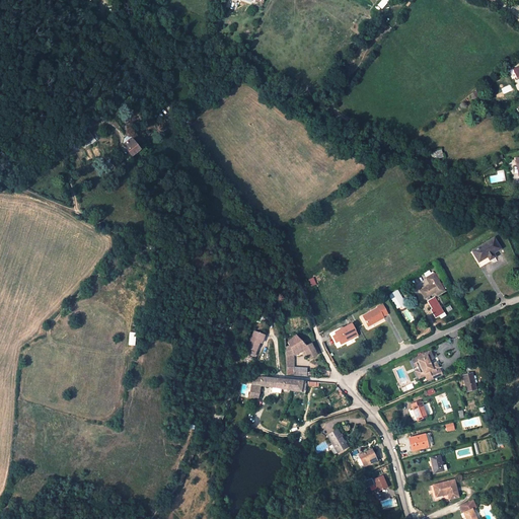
[(83,147),(94,139),(90,133),(79,141),(83,147)]
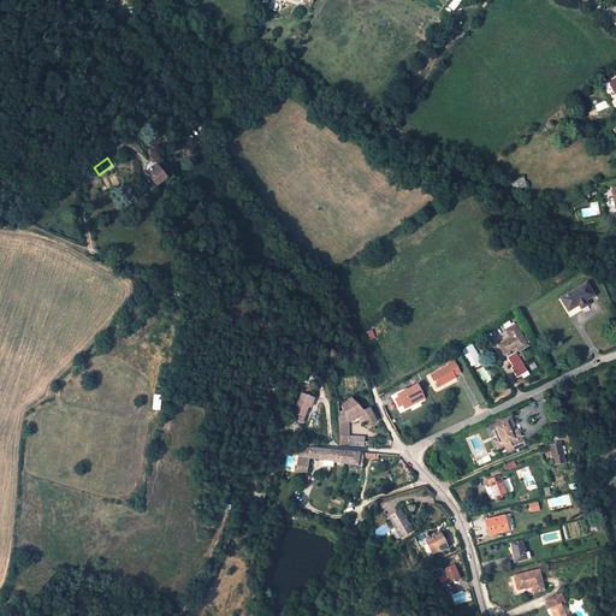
[(167,178),(157,165),(147,172),(158,185),(167,178)]
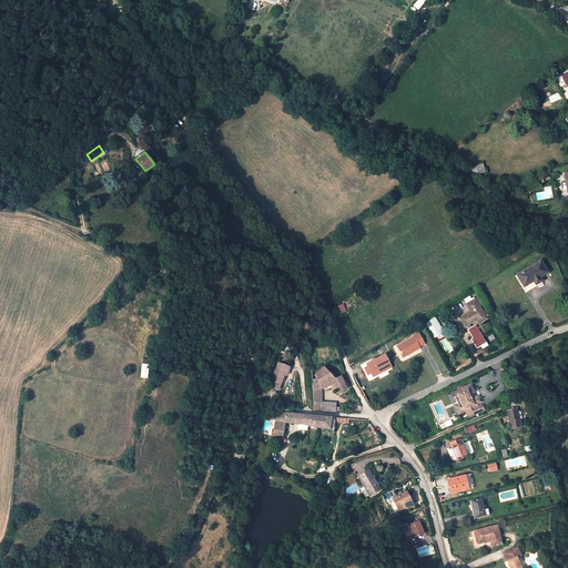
[(524,286),(533,281),(536,284),(540,281),(538,277),(546,272),(540,261),(518,274),(523,281),(520,282),(524,286)]
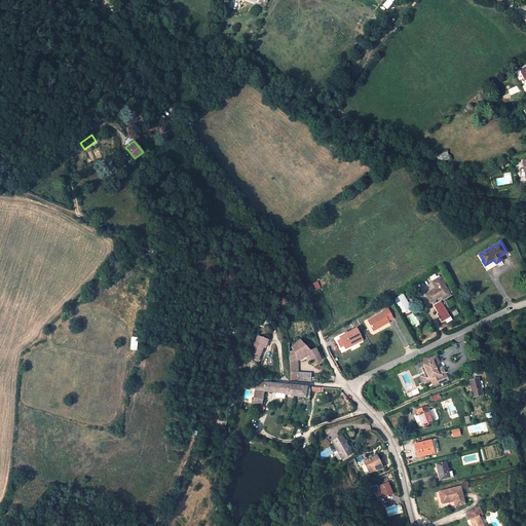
[(486,270),(496,264),(496,263),(493,260),(485,265),(482,261),(484,260),(480,254),(478,256),(486,270)]
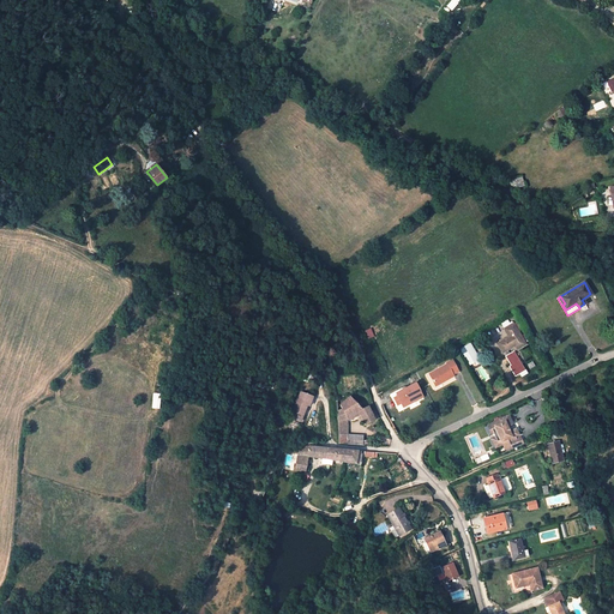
[(504,329),(509,336),(498,343),(503,353),(506,350),(513,345),(516,349),(525,344),(513,324),(504,329)]
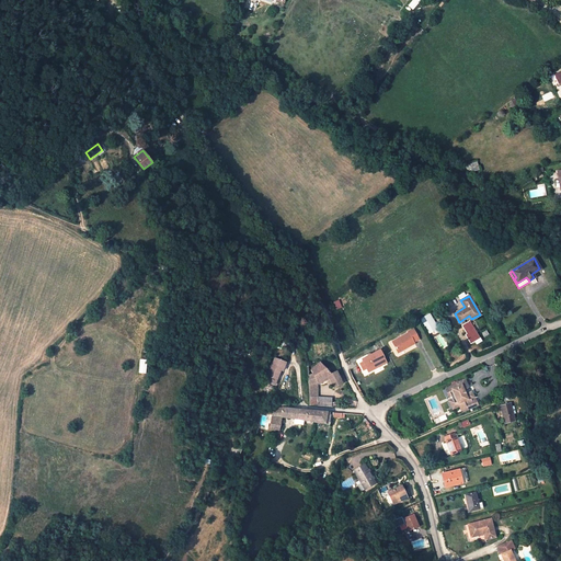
[(428,316),(424,319),(430,329),(434,327),(428,316)]
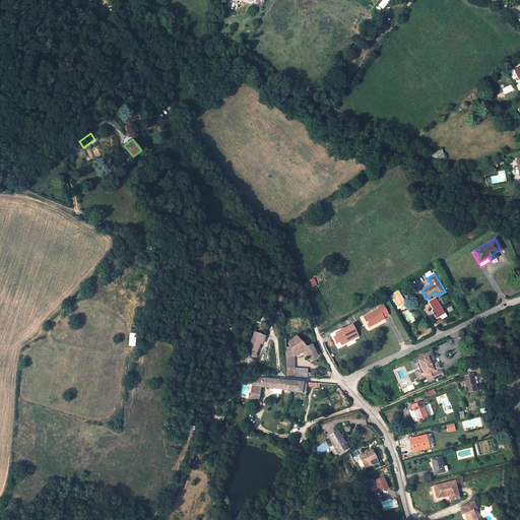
[(434,297),(430,299),(429,297),(426,299),(432,309),(431,310),(435,318),(444,314),(434,297)]
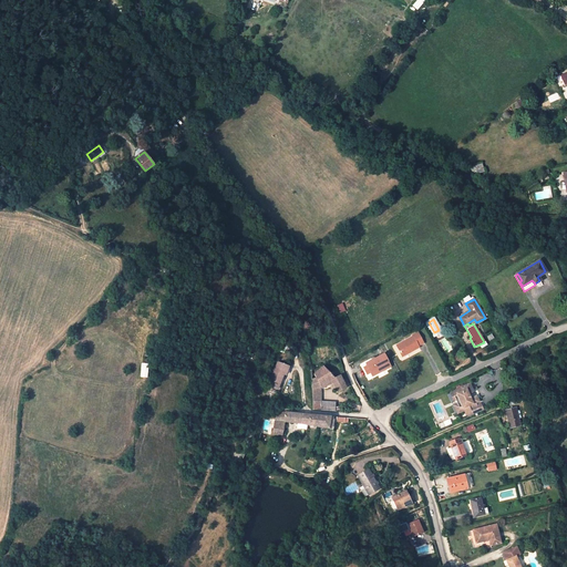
[(412,336),(412,337),(395,346),(401,354),(410,350),(410,351),(411,351),(419,347),(418,346),(423,342),(418,332),(412,336)]
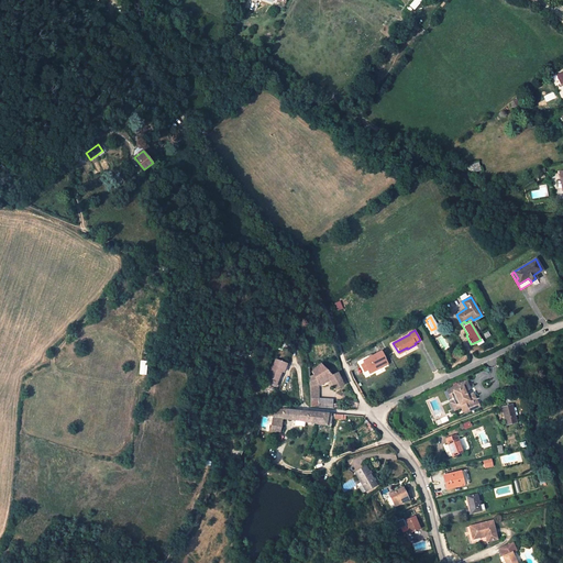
[(383,350),(362,359),(364,363),(361,364),(365,375),(389,365),(383,350)]
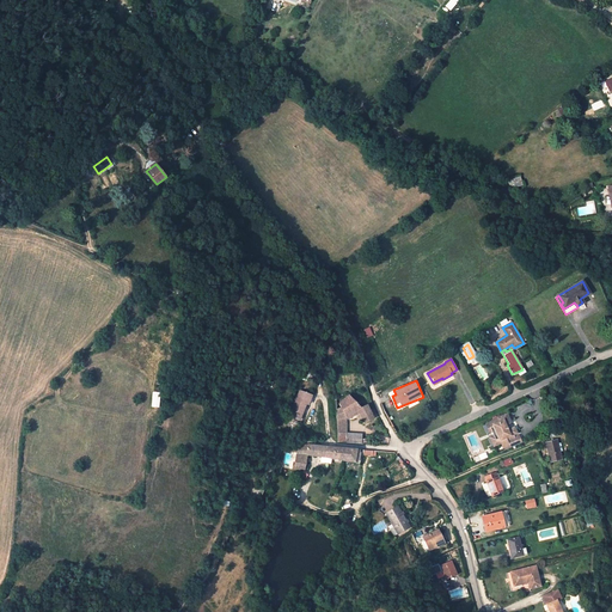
[(300,391),(291,412),(300,416),(306,403),(308,404),(311,396),(300,391)]
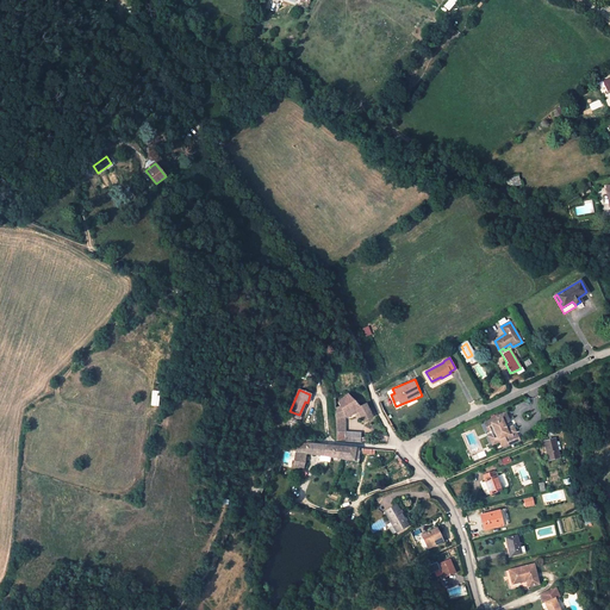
[(335,409),(335,418),(344,417),(344,416),(358,409),(363,421),(372,416),(366,403),(359,406),(348,393),(338,403),(340,406),(335,409)]
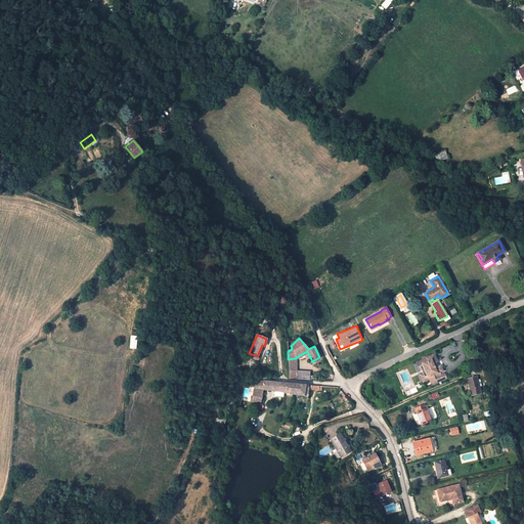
[(425,378),(427,378),(428,380),(431,386),(442,381),(438,372),(440,372),(437,365),(434,367),(432,363),(435,361),(433,357),(431,357),(430,355),(425,358),(426,359),(424,359),(424,358),(420,360),(421,361),(416,363),(419,369),(421,368),(425,378)]
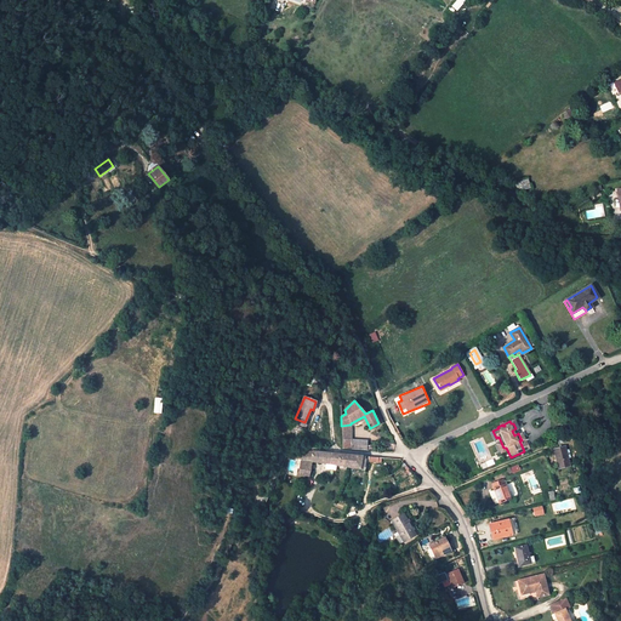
[(529,449),(522,432),(518,433),(522,440),(519,440),(524,451),(529,449)]
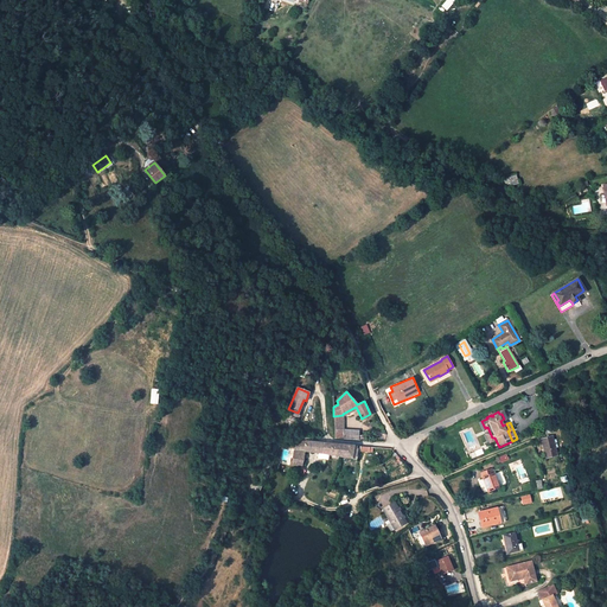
[(491,442),(496,440),(494,438),(492,438),(487,427),(485,428),(483,429),(485,434),(486,433),(491,442)]
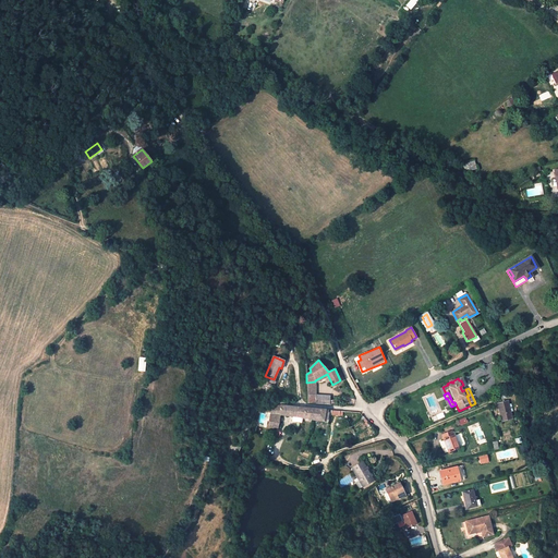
[(330,396),(316,395),(315,402),(315,403),(329,404),(330,396)]
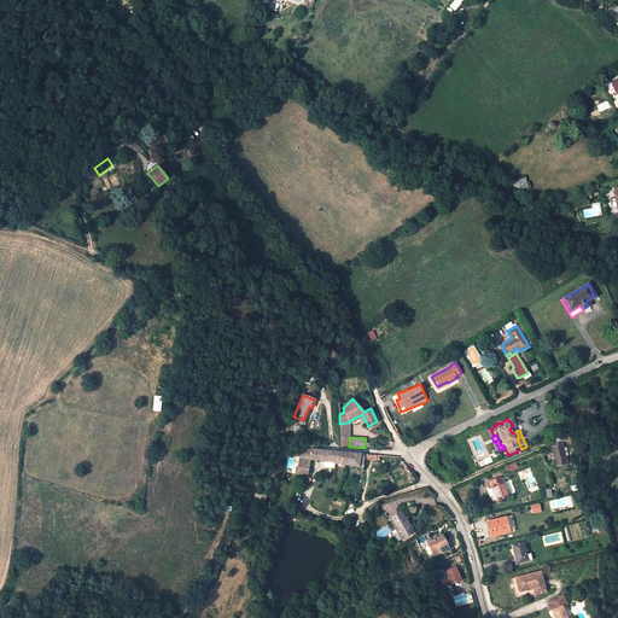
[(566,464),(561,444),(551,447),(553,458),(555,466),(566,464)]
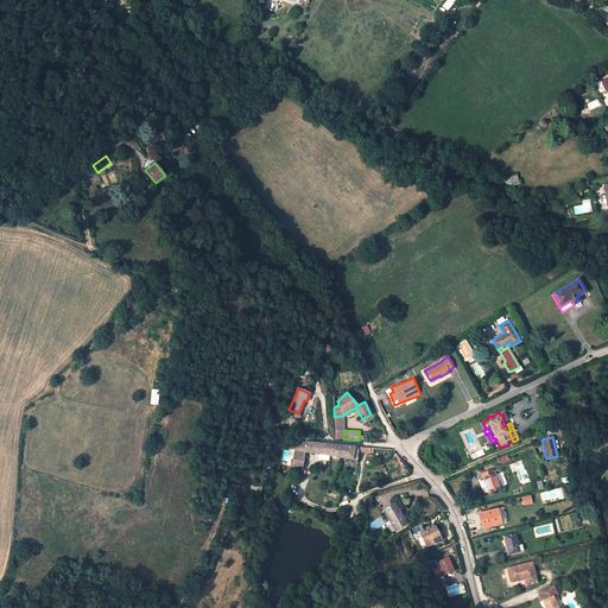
[(304,461),(305,451),(306,442),(297,443),(293,458),(304,461)]
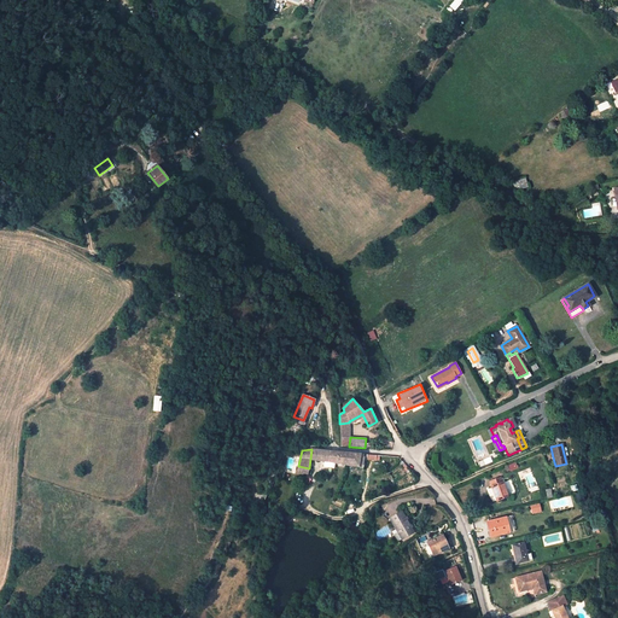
[(310,459),(357,466),(356,468),(363,470),(365,454),(359,454),(312,449),(310,459)]
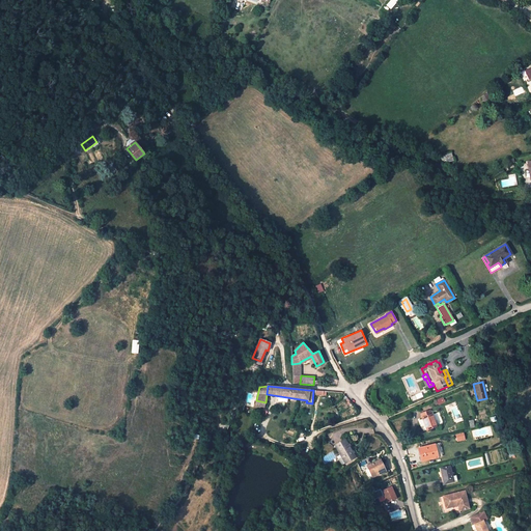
[(429,411),(420,414),(426,430),(436,426),(429,411)]
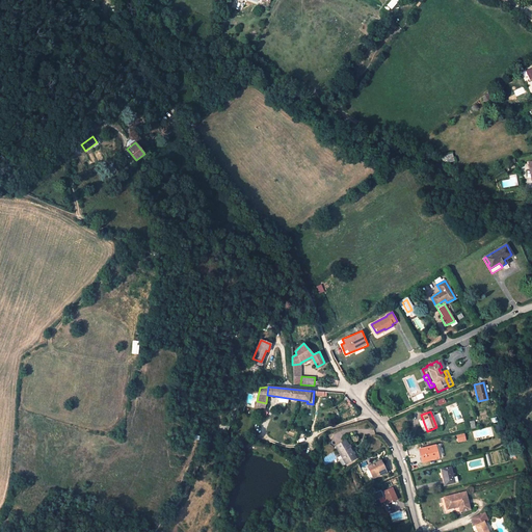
[(466,441),(463,433),(456,435),(458,443),(466,441)]
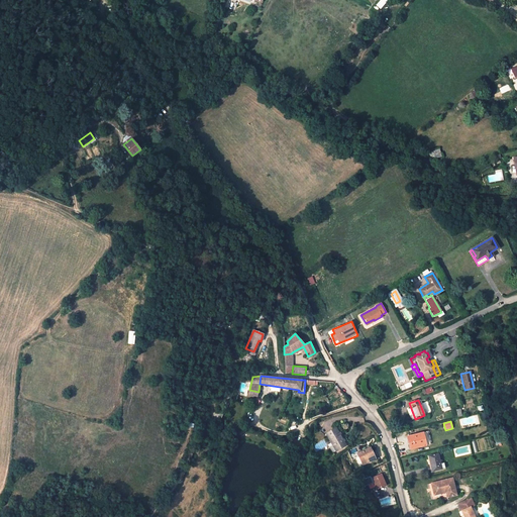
[(343,441),(339,434),(337,431),(336,429),(326,434),(336,451),(345,446),(343,441)]
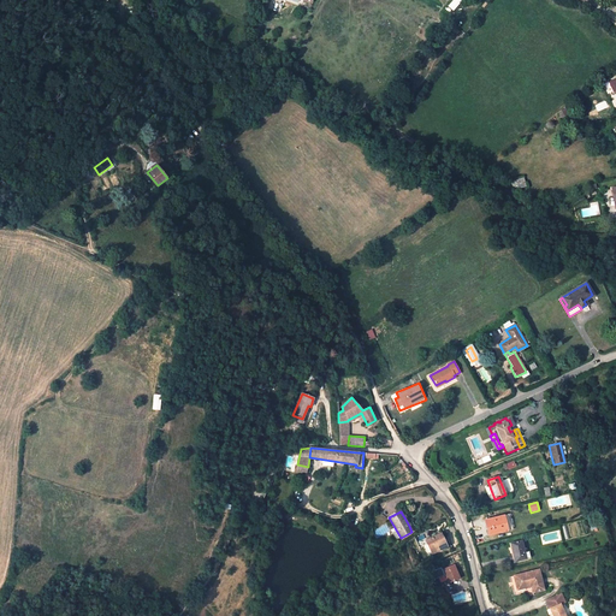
[(508,514),(485,520),(487,533),(501,529),(501,532),(511,529),(508,514)]
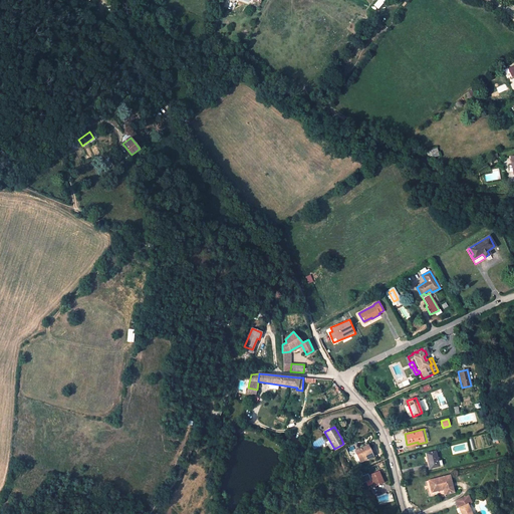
[(302,441),(291,436),(288,442),(299,447),(302,441)]
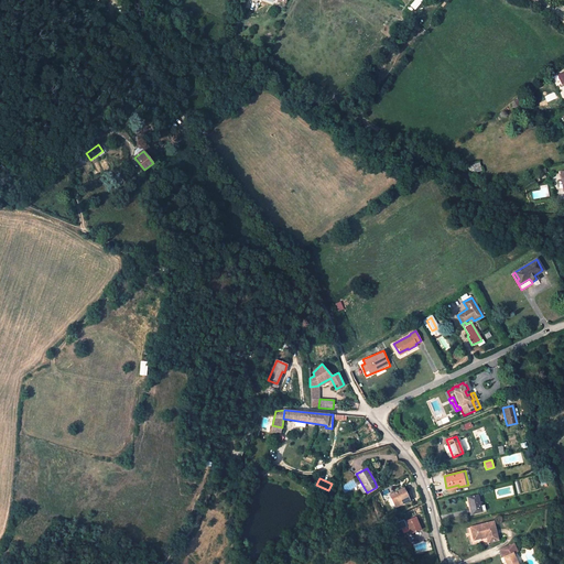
[(400,502),(408,498),(403,488),(390,495),(390,497),(387,498),(391,509),(400,505),(400,502)]
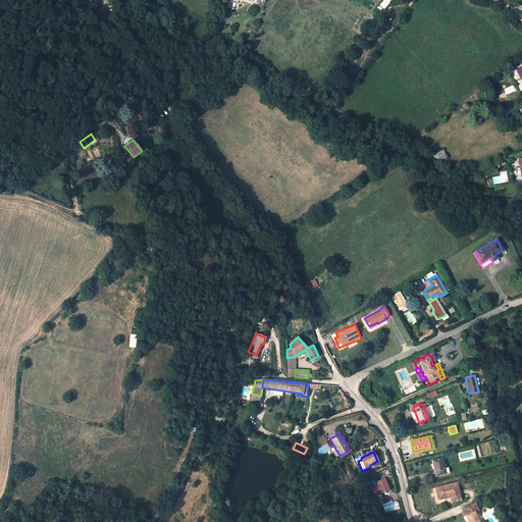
[(432,461),(434,468),(435,468),(437,475),(450,473),(448,467),(444,468),(441,458),(432,461)]
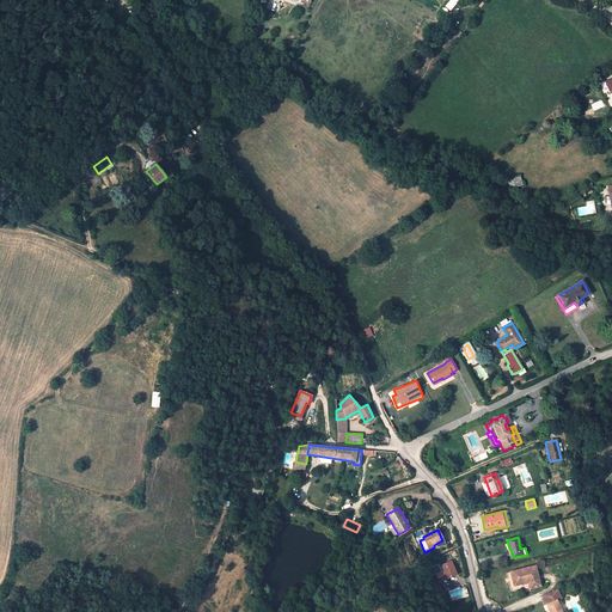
[(450,561),(440,565),(442,570),(446,579),(456,574),(450,561)]
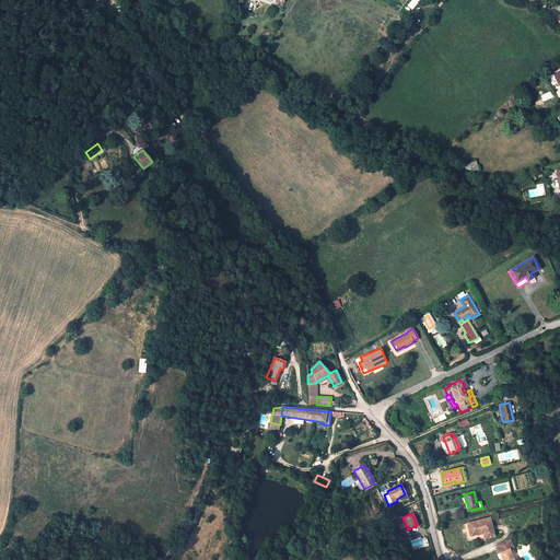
[(400,518),(400,516),(392,520),(394,526),(403,523),(400,518)]
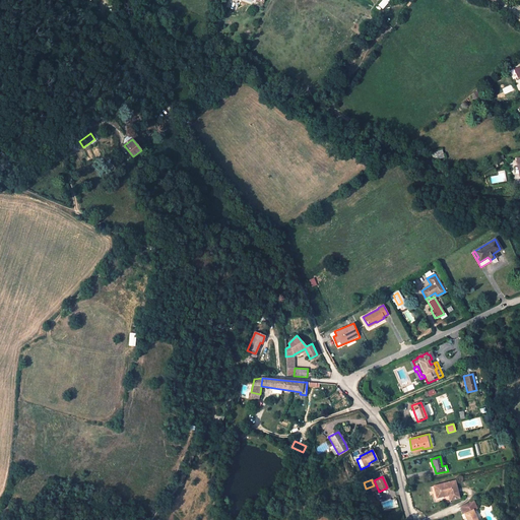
[(434,485),(437,497),(449,494),(450,498),(450,500),(459,497),(455,479),(434,485)]
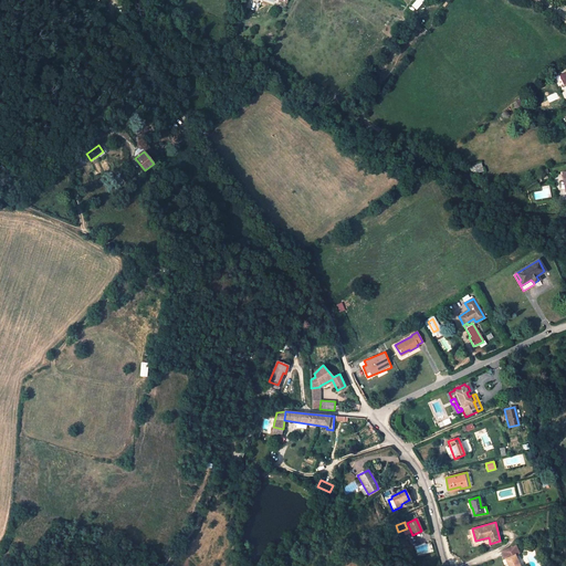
[(511,548),(501,552),(504,558),(507,565),(519,565),(514,554),(511,548)]
